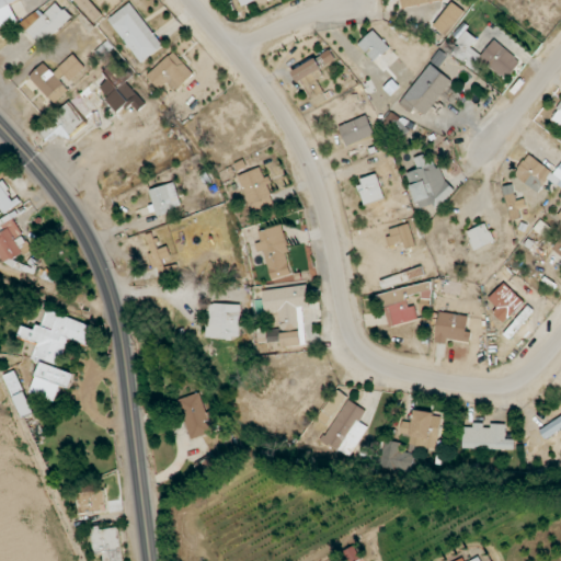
[(73,0),(94,23),(103,15),(89,0),(73,0)]
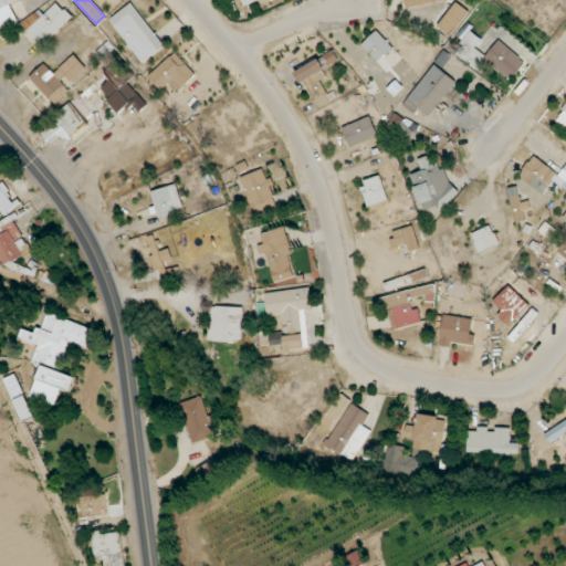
[(44,14),(39,9),(21,24),(42,46),(72,18),(58,2),(44,14)]
